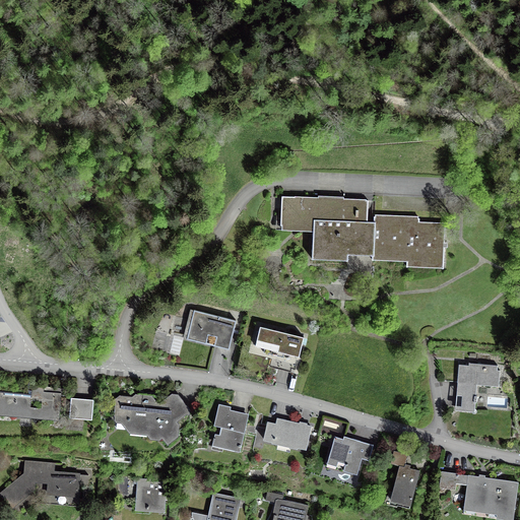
[(318,198),(281,197),(280,228),(282,228),(281,233),(294,233),(313,234),(312,263),(348,264),(348,257),(372,258),(372,263),(406,264),(406,269),(444,270),(445,249),(448,249),(449,223),(419,222),(420,219),(418,219),(418,217),(375,215),(375,218),(374,218),(374,222),(368,222),(369,201),(367,201),(367,200),(344,200),(344,198),(318,197),(318,198)]
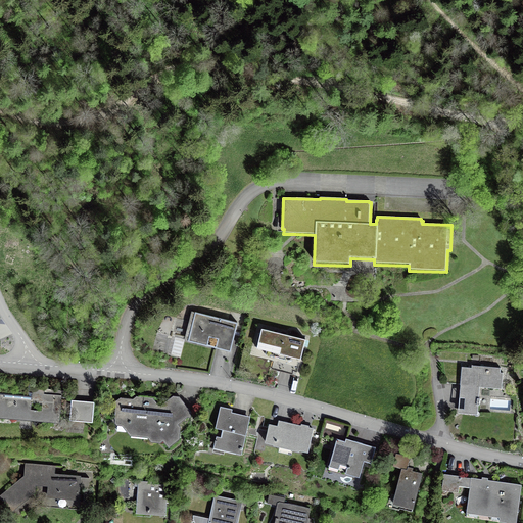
[(238,323),(192,311),(184,342),(215,350),(231,354),(238,323)]
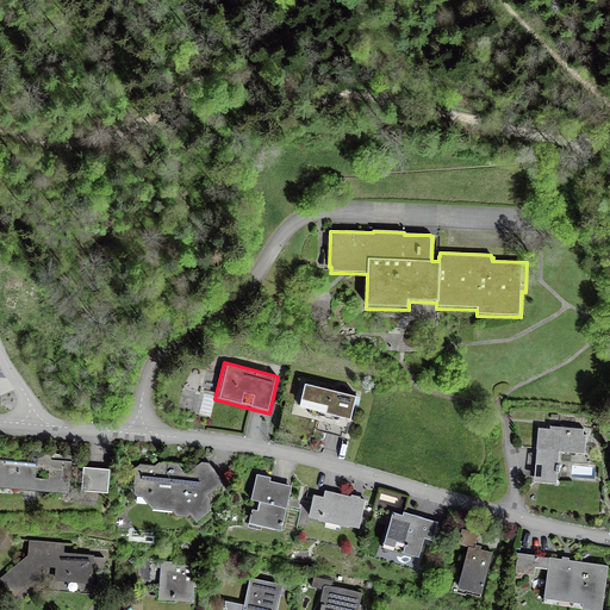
[(361,398),(305,384),(299,409),(352,422),(355,405),(359,406),(361,398)]
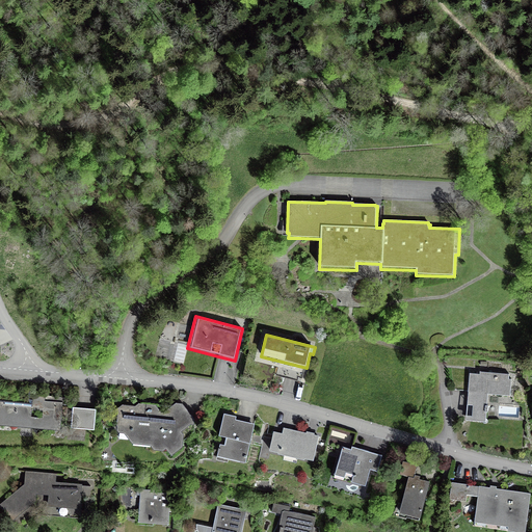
[(466,410),(466,418),(485,419),(488,391),(510,393),(511,377),(509,376),(509,372),(480,370),(479,372),(470,371),(467,400),(459,399),(458,409),(466,410)]
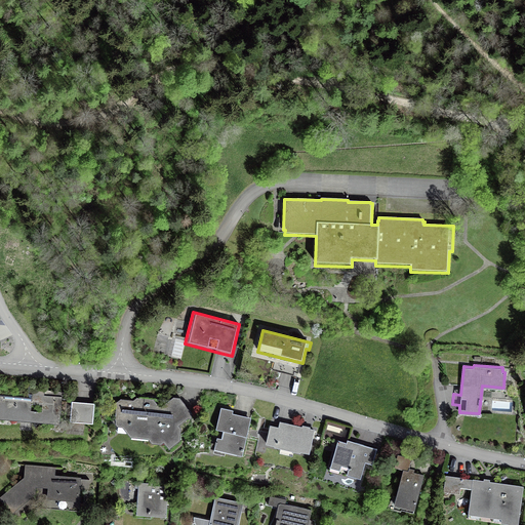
[(27,396),(0,393),(0,416),(62,421),(64,391),(48,390),(48,386),(28,385),(27,396)]
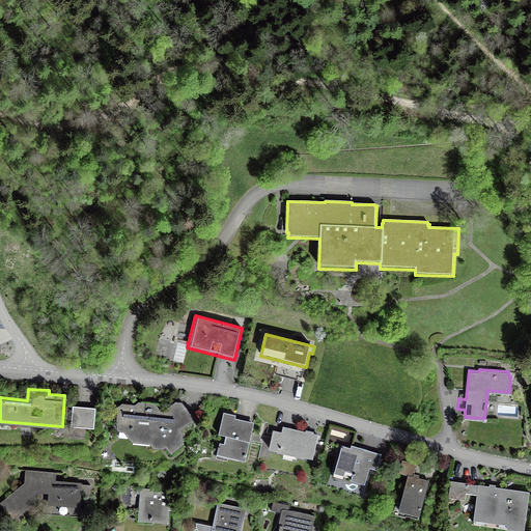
[(161,410),(156,402),(139,400),(135,403),(121,401),(117,406),(117,427),(118,429),(123,429),(132,440),(133,440),(133,442),(150,444),(154,446),(163,447),(166,444),(171,451),(183,443),(184,428),(196,418),(182,401),(175,400),(161,410)]
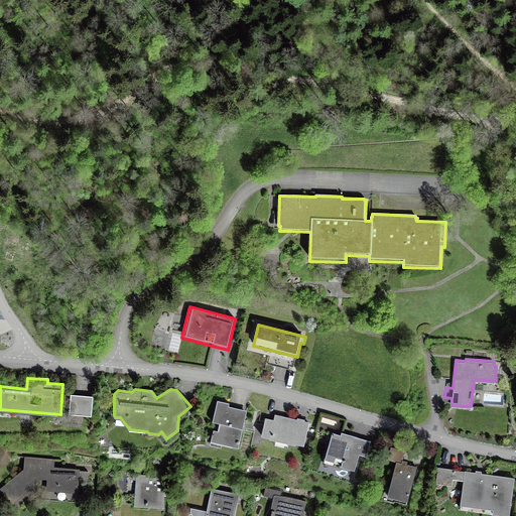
[(92,414),(94,395),(71,393),(69,412),(92,414)]
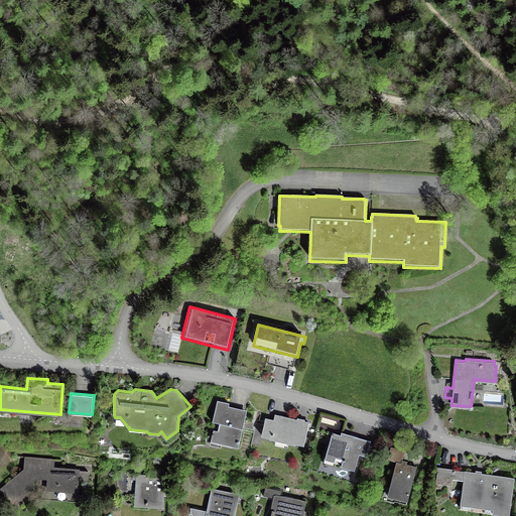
[(229,402),(217,399),(212,421),(215,421),(213,431),(212,431),(211,435),(210,435),(209,439),(211,440),(210,444),(221,446),(222,443),(239,446),(247,409),(229,405),(229,402)]
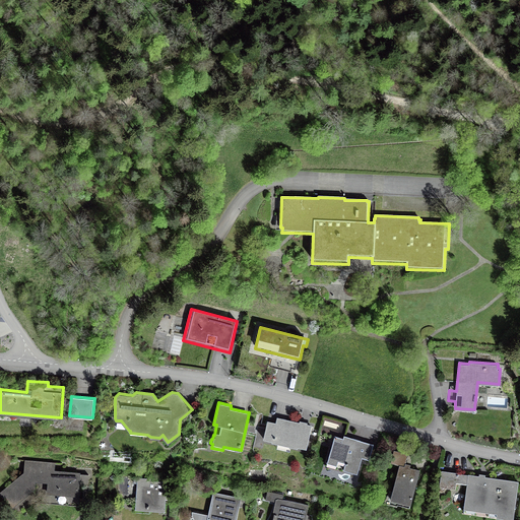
[(276,421),(267,419),(263,438),(264,438),(272,440),(271,441),(278,443),(276,447),(289,450),(291,446),(298,447),(298,446),(307,448),(312,425),(307,424),(308,421),(300,419),(299,421),(277,416),(276,421)]
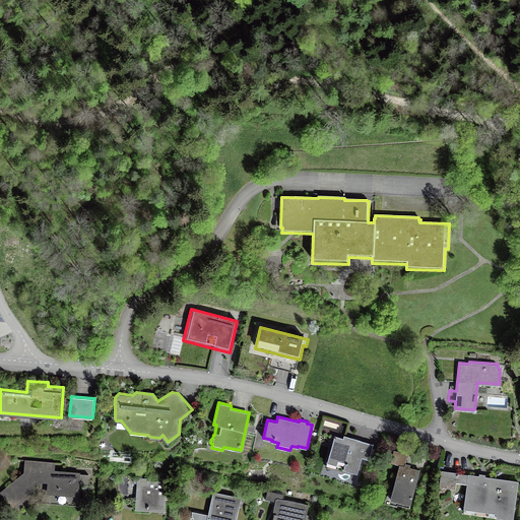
[(343,439),(334,436),(327,463),(337,466),(338,461),(345,463),(343,470),(358,474),(363,456),(370,458),(374,443),(349,436),(344,435),(343,439)]
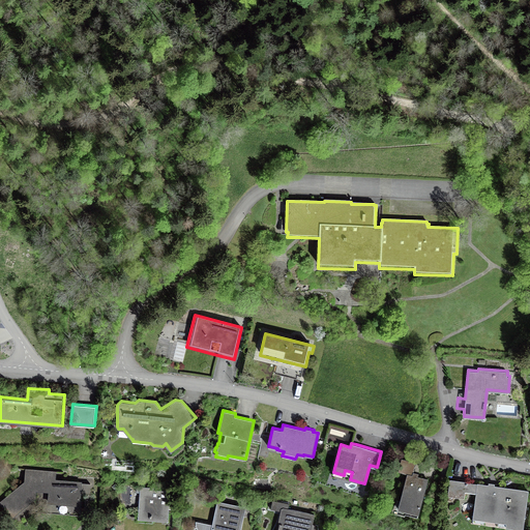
[(416,462),(401,458),(398,471),(407,473),(398,507),(394,506),(392,512),(405,516),(406,513),(417,517),(428,478),(418,475),(418,472),(413,471),(416,462)]
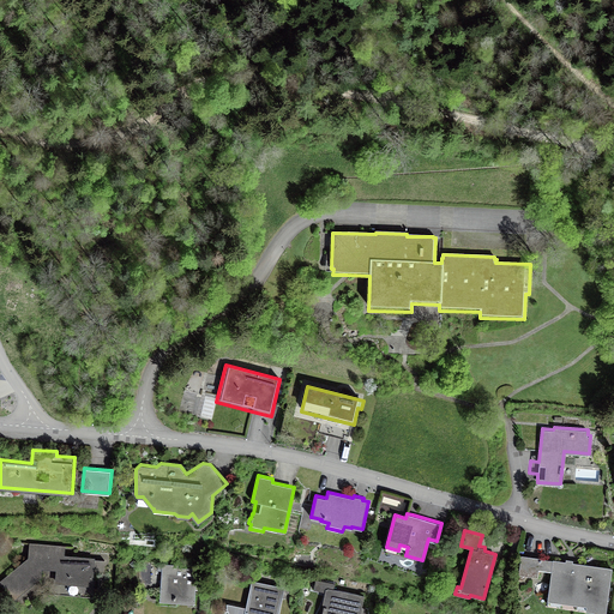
[(92,587),(95,558),(65,554),(65,545),(30,542),(28,557),(0,579),(0,583),(12,601),(41,578),(42,570),(56,570),(55,582),(92,587)]
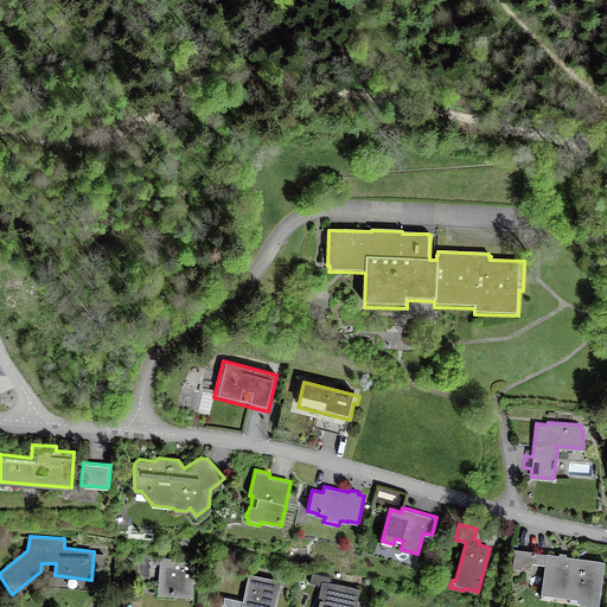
[(534,550),(515,548),(512,567),(517,568),(516,575),(529,577),(530,569),(543,572),(541,592),(543,592),(542,598),(599,606),(605,561),(567,555),(567,553),(560,551),(560,554),(547,553),(547,554),(534,551),(534,550)]
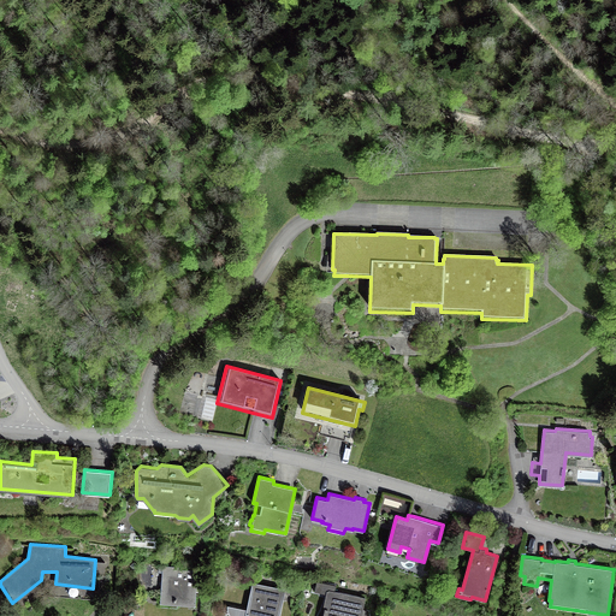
[(181,566),(158,564),(158,572),(161,572),(160,603),(195,604),(196,569),(181,568),(181,566)]
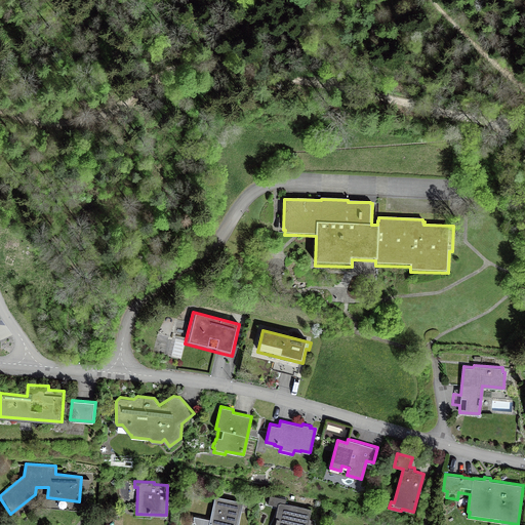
[(287,498),(270,494),(268,505),(278,507),(273,524),(308,524),(312,509),(286,503),(287,498)]
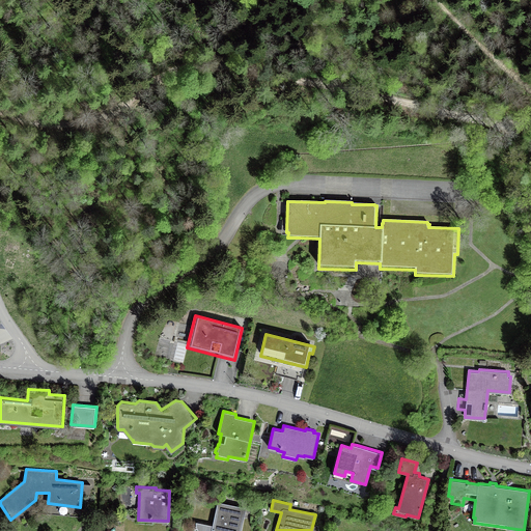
[(241,530),(246,507),(218,501),(211,530),(241,530)]
